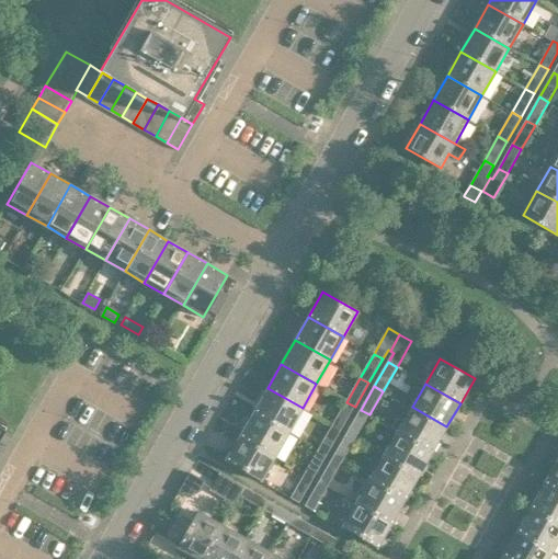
[(288,432),(303,408),(268,388),(254,412),(288,432)]
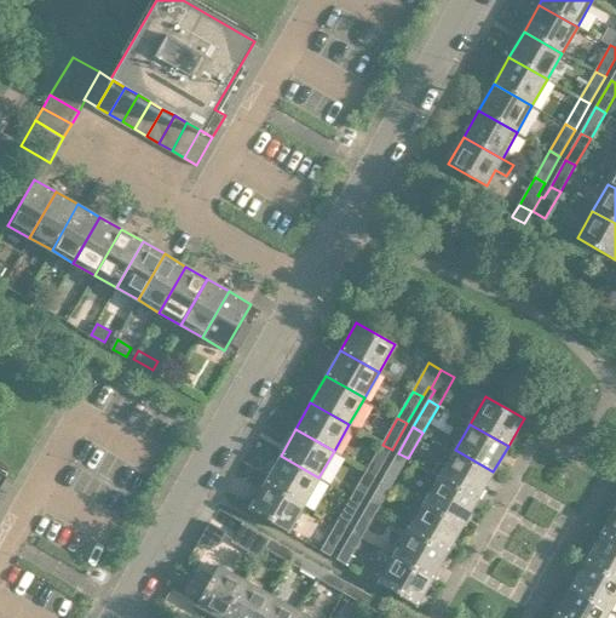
[(376,476),(392,450),(383,445),(367,470),(376,476)]
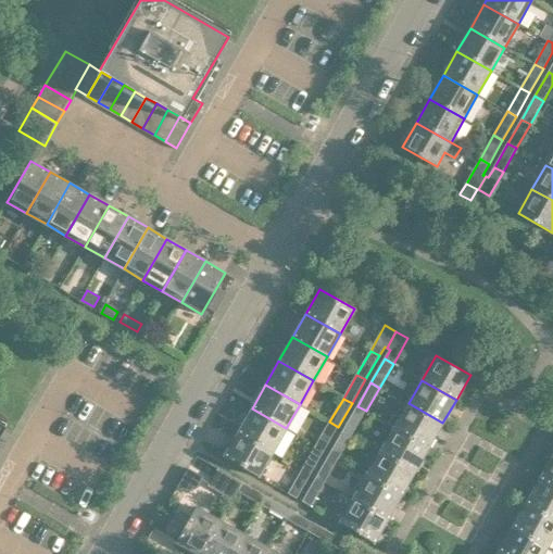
[(389,424),(396,427),(429,447),(442,423),(409,403),(401,417),(394,414),(389,424)]
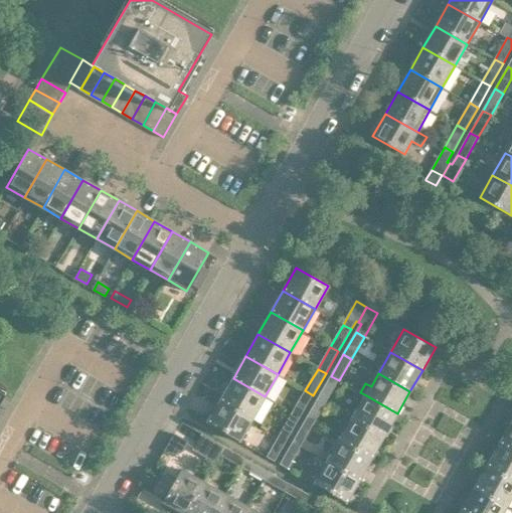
[(326,402),(339,380),(331,376),(318,398),(326,402)]
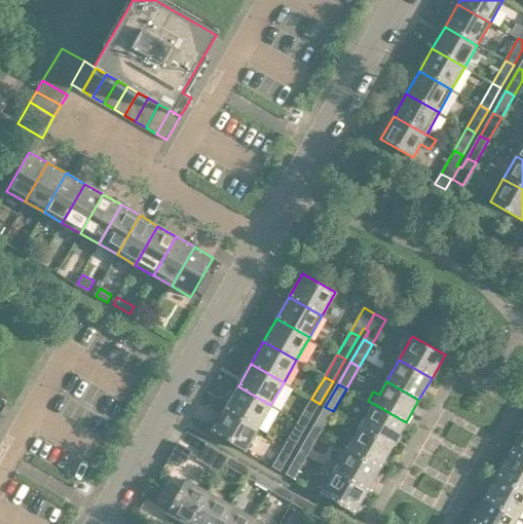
[(258,427),(270,405),(238,386),(225,409),(258,427)]
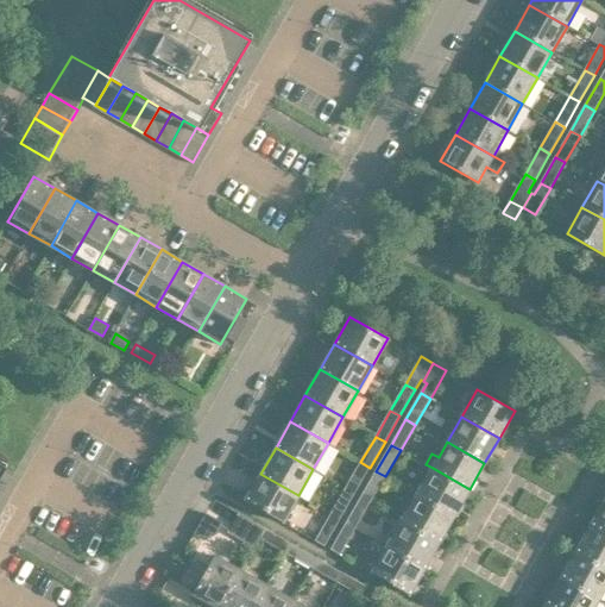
[(355,494),(370,468),(360,462),(346,488),(355,494)]
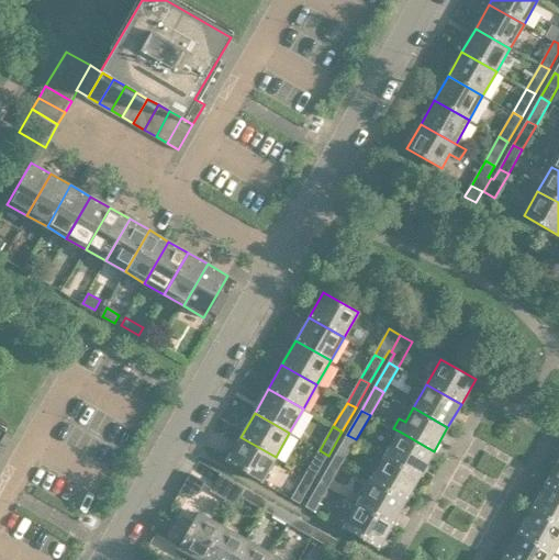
[(400,432),(386,456),(420,476),(434,451),(400,432)]
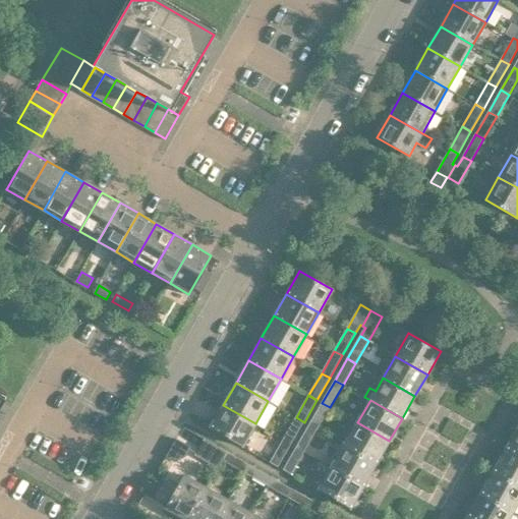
[(318,429),(330,407),(322,403),(309,425),(318,429)]
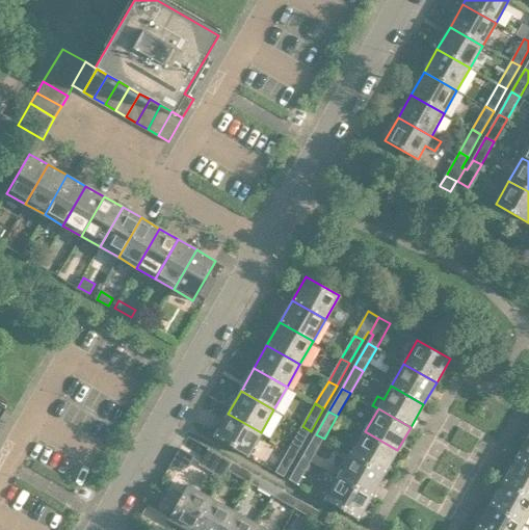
[(247,455),(261,432),(228,414),(214,436),(247,455)]
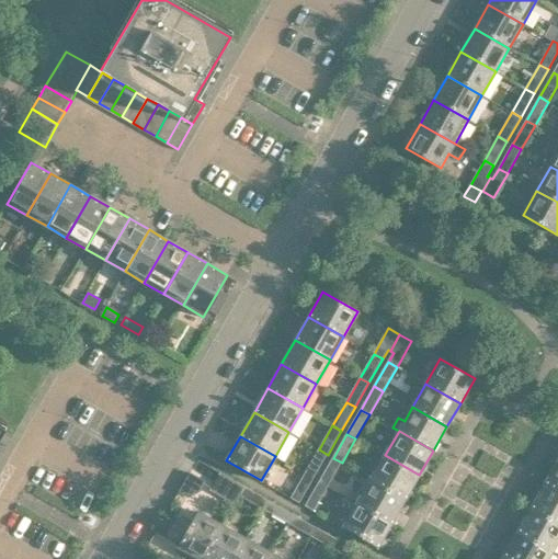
[(319,449),(305,474),(314,479),(328,455),(319,449)]
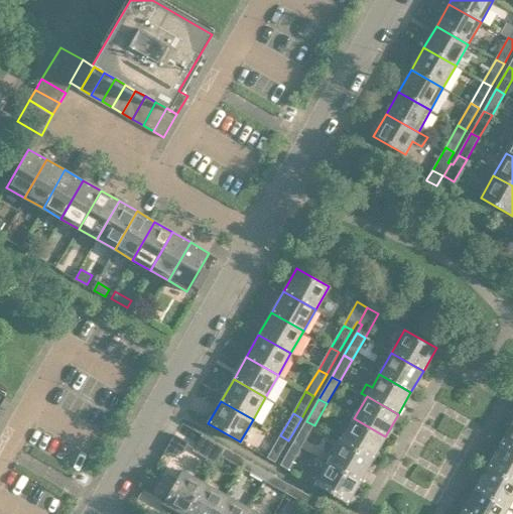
[(373,459),(385,436),(354,418),(341,440),(373,459)]
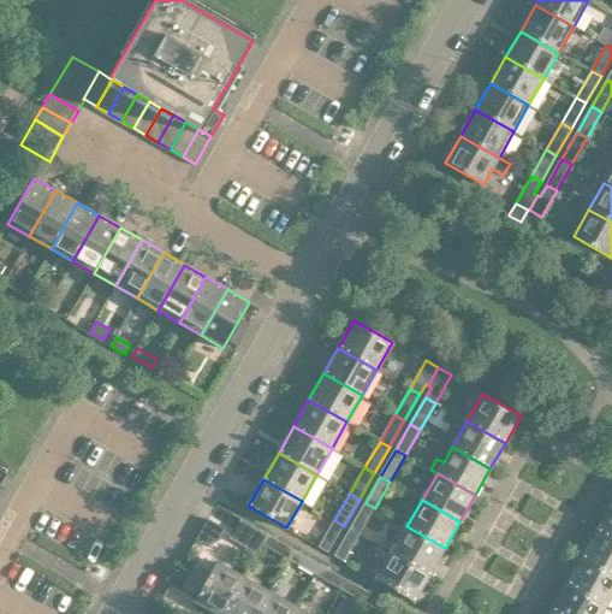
[(350,530),(360,535),(375,508),(366,503),(350,530)]
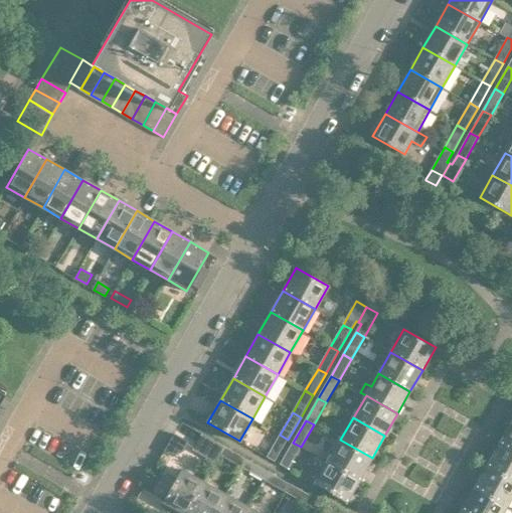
[(511,424),(500,444),(511,450),(511,424)]
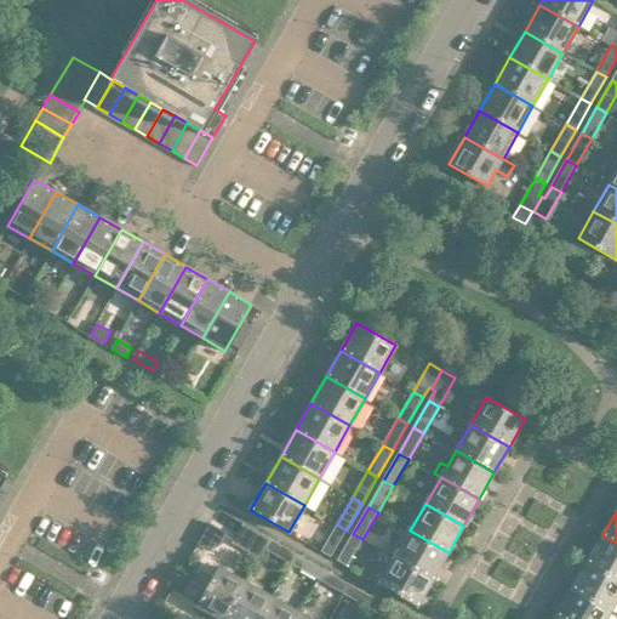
[(218,551),(228,528),(212,521),(201,544),(218,551)]
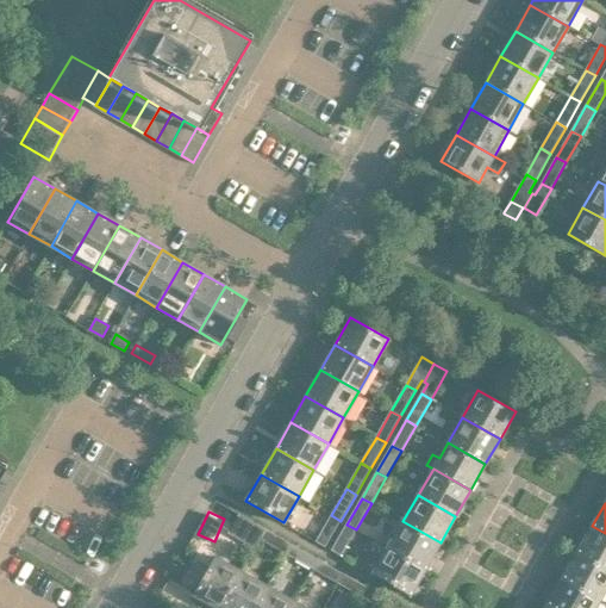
[(254,547),(266,528),(239,513),(229,533),(254,547)]
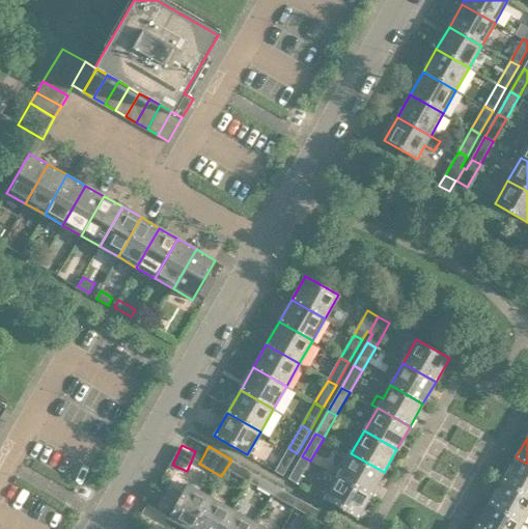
[(284,475),(297,453),(288,448),(276,471),(284,475)]
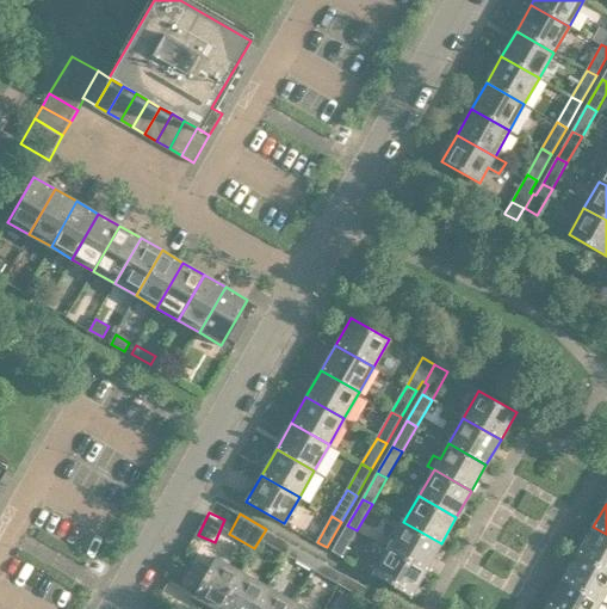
[(403,522),(389,548),(426,570),(441,543),(403,522)]
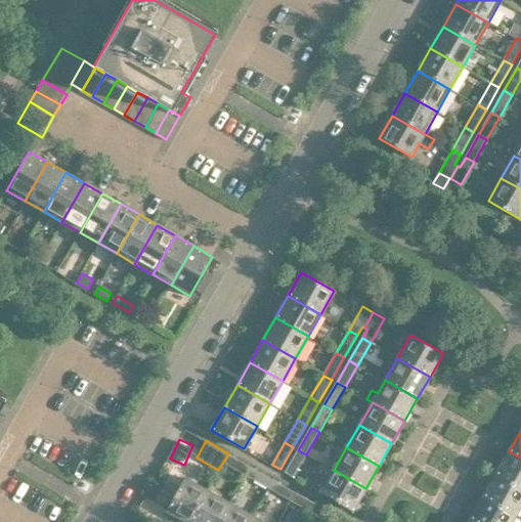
[(294,477),(306,454),(298,450),(286,472),(294,477)]
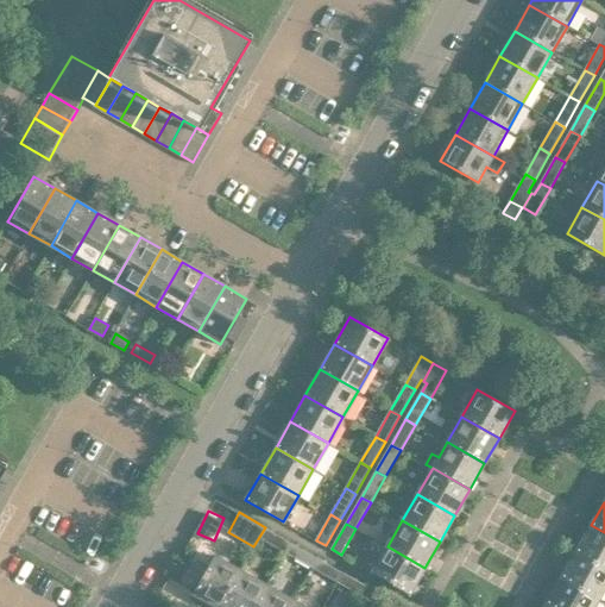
[(577,551),(604,567),(604,532),(591,525),(577,551)]
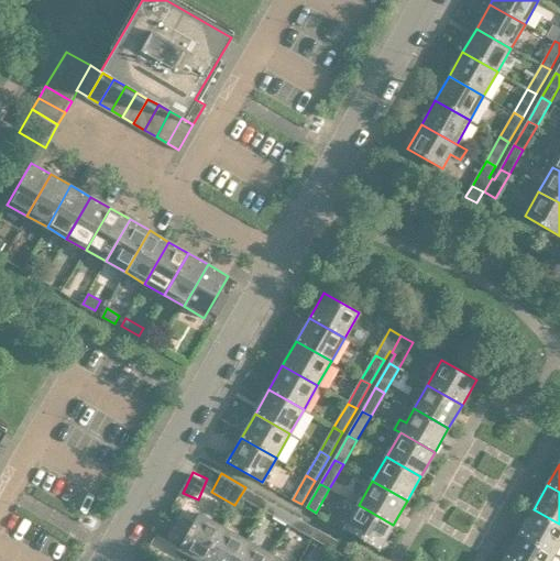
[(270,501),(245,487),(234,505),(237,506),(242,497),(264,509),(270,501)]
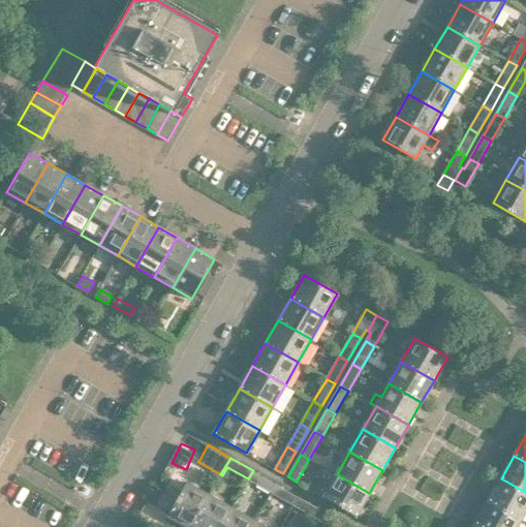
[(253,470),(248,478),(271,492),(276,484),(253,470)]
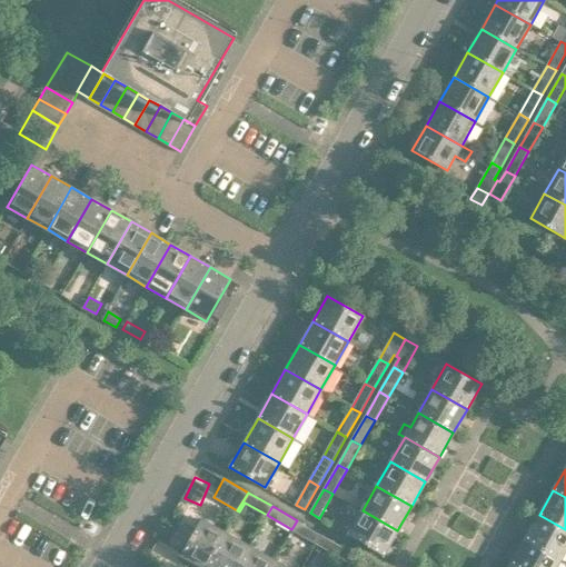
[(383,555),(397,530),(363,510),(355,525),(345,519),(338,530),(383,555)]
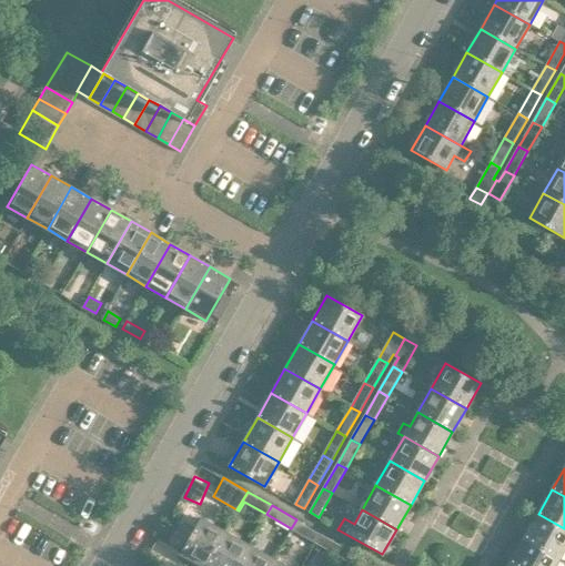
[(560,558),(564,548),(564,528),(538,514),(524,538),(560,558)]
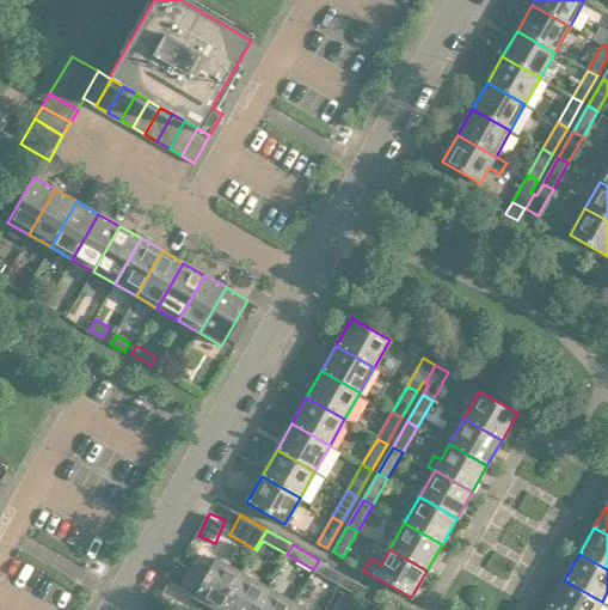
[(192,596),(216,609),(220,609),(241,574),(214,559),(192,596)]
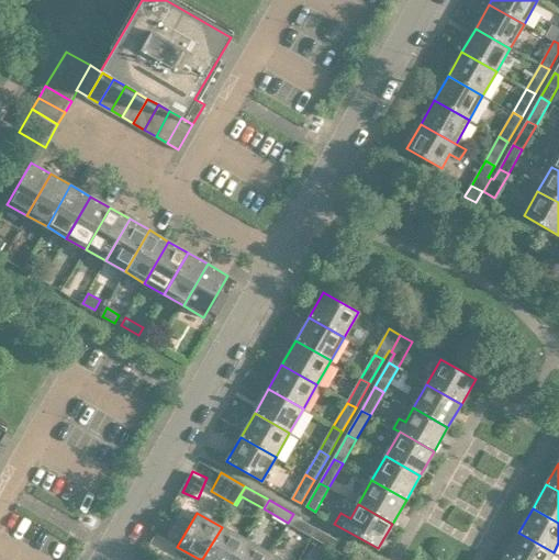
[(317,527),(293,514),(288,523),(312,536),(317,527)]
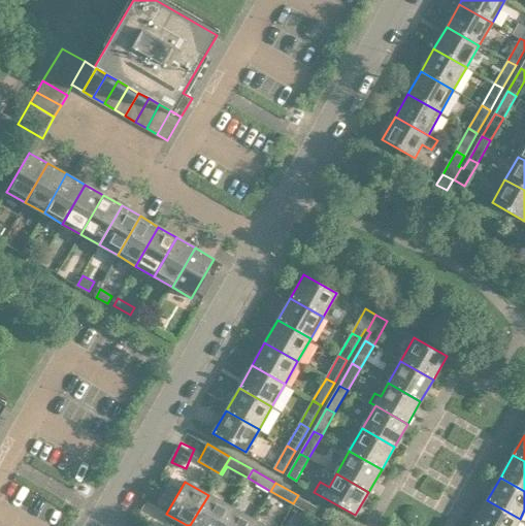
[(220,525),(231,507),(208,495),(190,525),(220,525)]
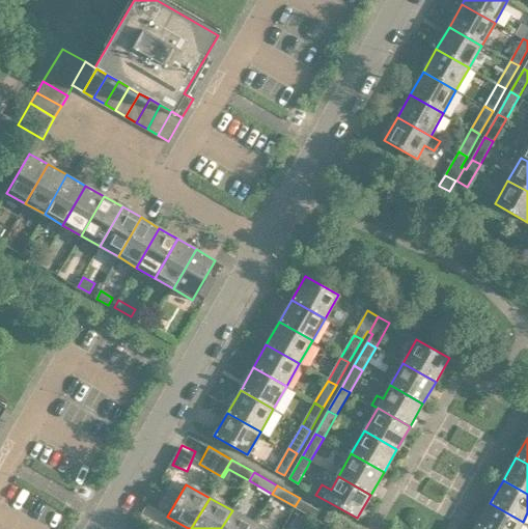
[(323,511),(300,498),(295,506),(317,520),(323,511)]
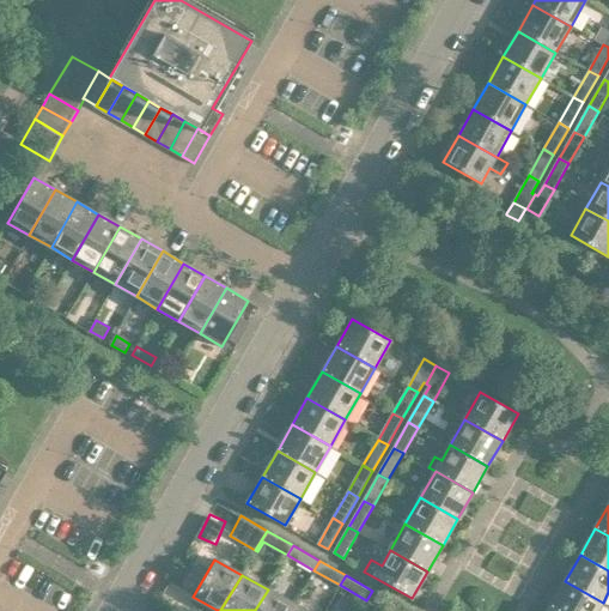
[(556,610),(597,610),(603,603),(565,581),(550,606),(556,610)]
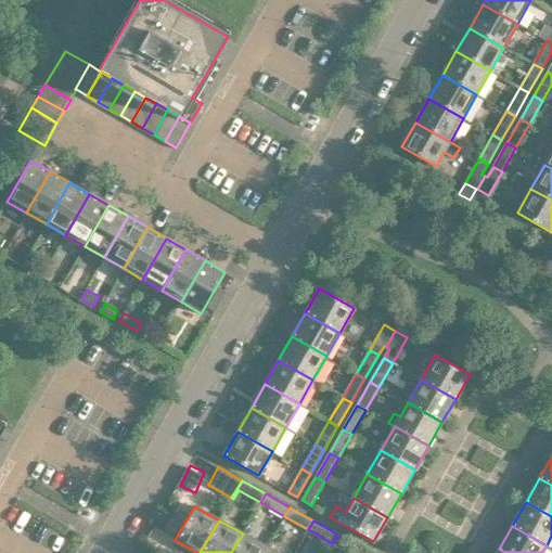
[(262,552),(267,548),(243,534),(231,552),(262,552)]
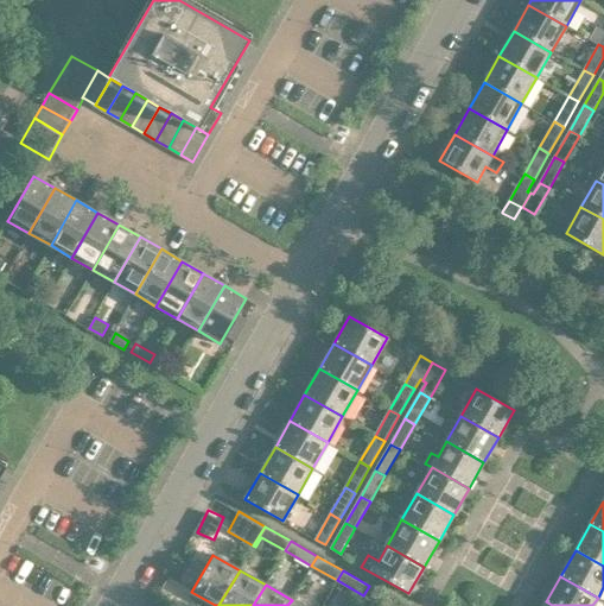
[(401,605),(402,605),(369,586),(363,595),(374,601),(372,605),(373,605),(401,605)]
